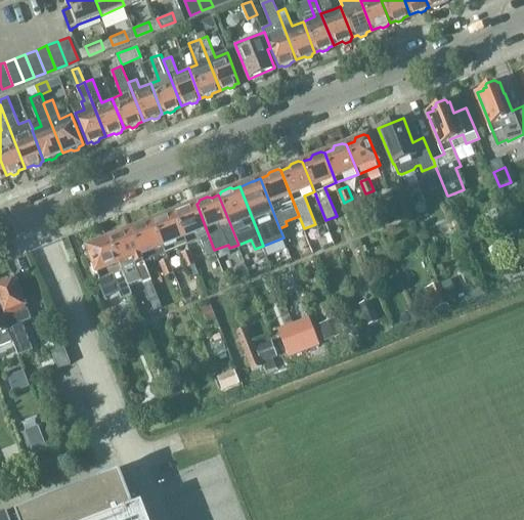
[(215,251),(208,233),(197,204),(190,207),(185,206),(178,209),(175,212),(187,243),(200,237),(208,257),(216,253),(215,251)]
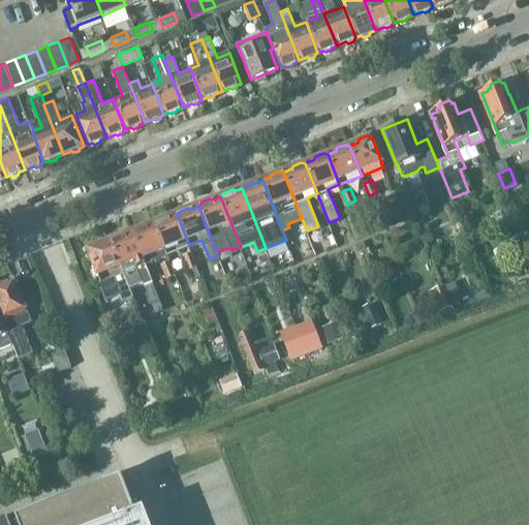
[(166,253),(189,245),(177,214),(169,217),(165,216),(158,219),(156,222),(155,223),(166,253)]
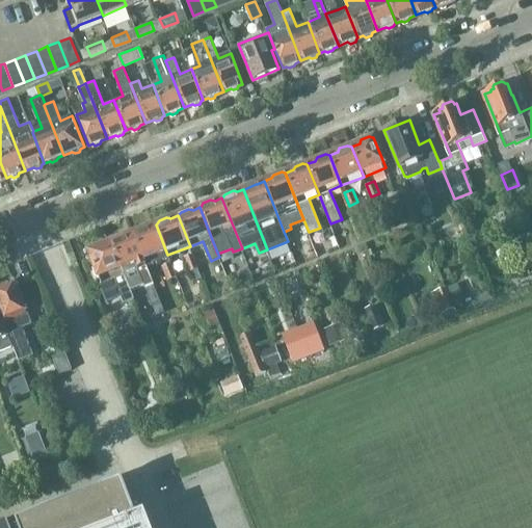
[(135,233),(133,234),(145,264),(167,255),(156,225),(149,227),(144,227),(137,229),(135,233)]
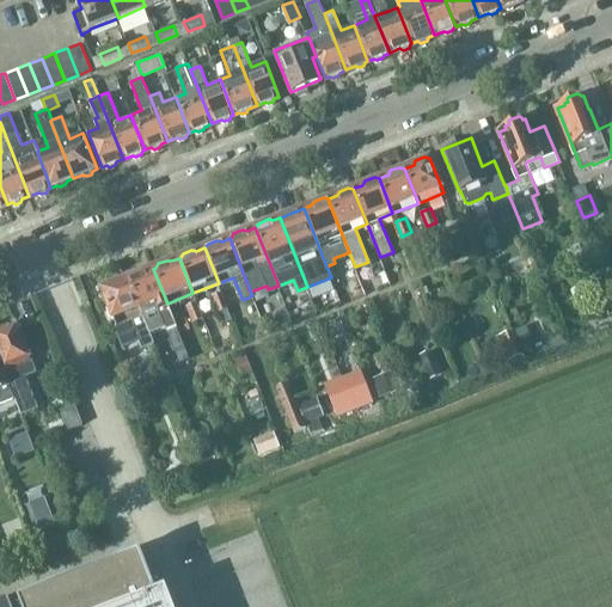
[(129,279),(128,279),(142,313),(150,331),(165,325),(166,330),(177,326),(167,304),(153,269),(145,271),(140,270),(132,274),(129,279)]
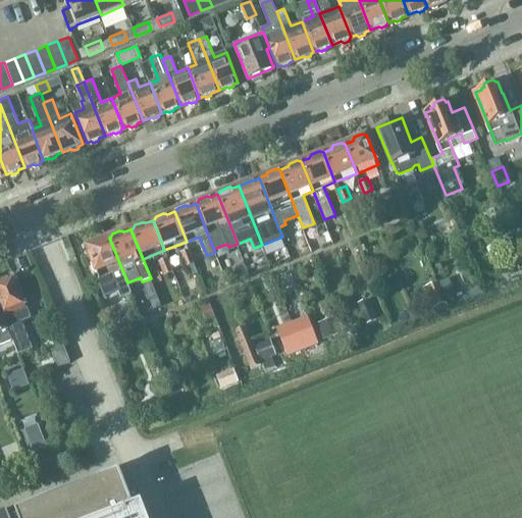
[(521,248),(516,232),(508,236),(520,267),(521,266),(521,248)]
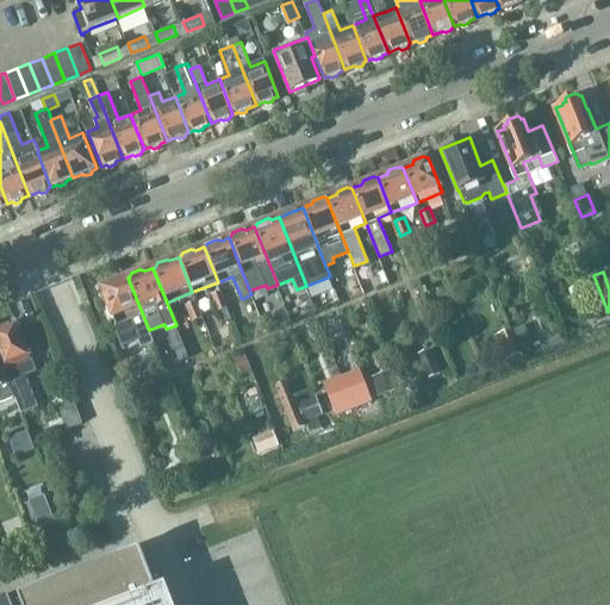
[(116,280),(101,285),(110,306),(106,307),(110,313),(114,317),(117,323),(114,328),(119,337),(136,331),(138,338),(142,347),(154,342),(149,330),(142,312),(128,278),(120,281),(116,280)]
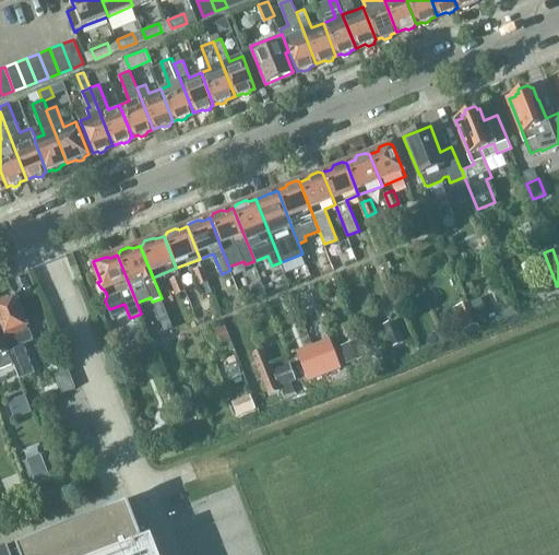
[(203,267),(194,270),(199,283),(209,280),(203,267)]
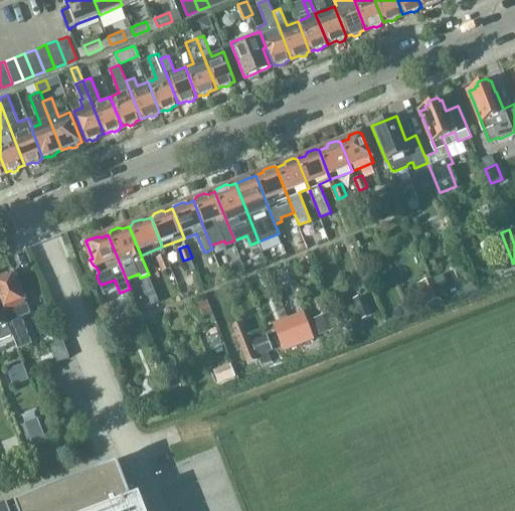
[(165,253),(157,258),(162,270),(170,266),(165,253)]
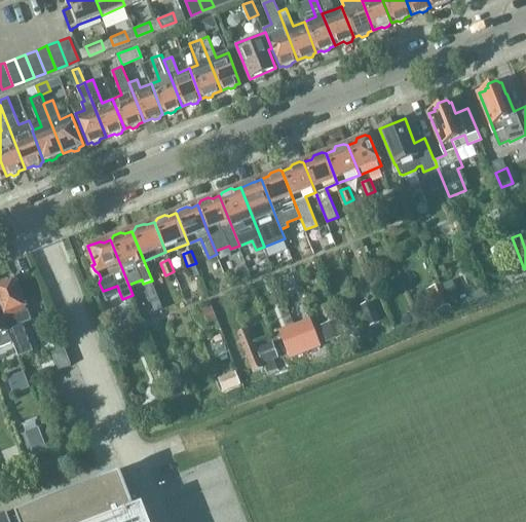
[(0,306),(3,313),(9,330),(13,340),(19,355),(32,349),(22,323),(31,319),(15,281),(16,280),(14,276),(11,278),(10,276),(0,280),(0,306)]
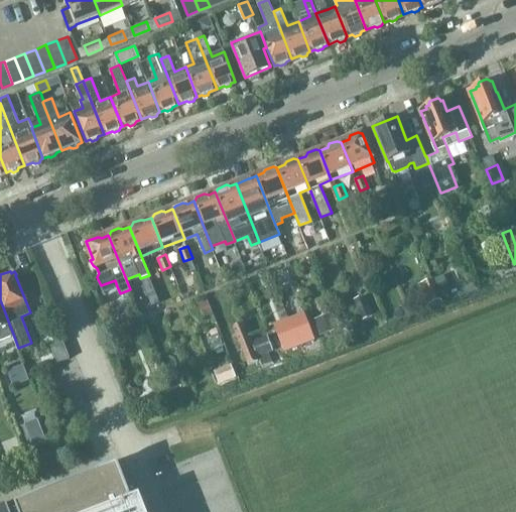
[(33,273),(22,278),(26,289),(38,285),(33,273)]
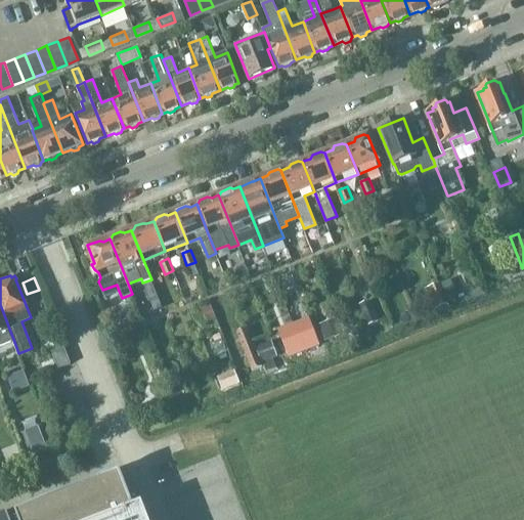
[(449,277),(441,282),(446,292),(454,289),(449,277)]
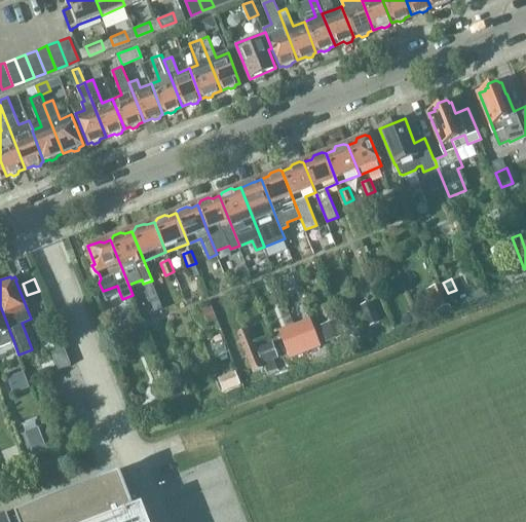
[(440,283),(428,287),(437,307),(448,302),(440,283)]
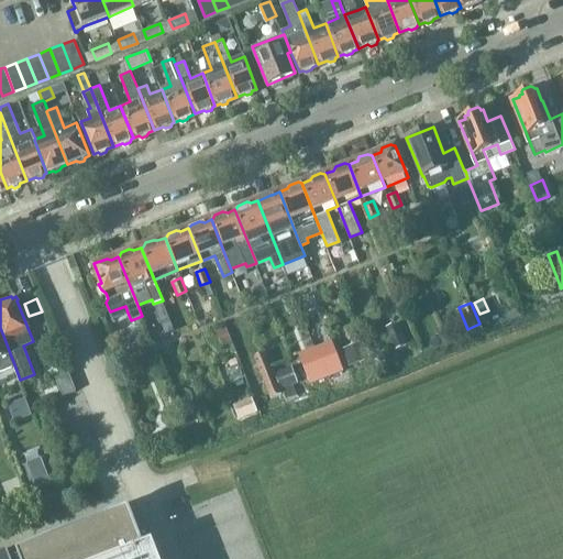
[(397,320),(386,325),(395,347),(406,342),(397,320)]
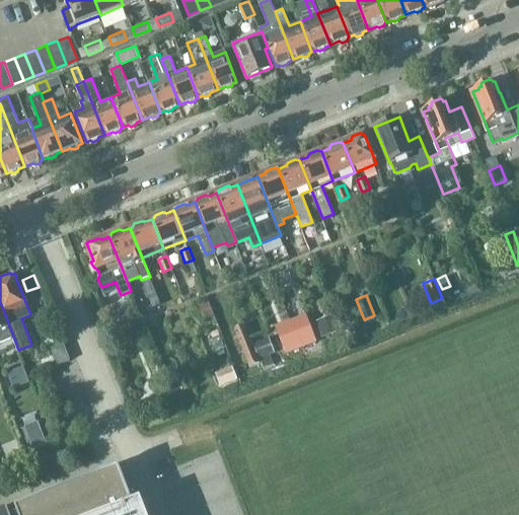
[(209,300),(201,303),(206,315),(213,312),(209,300)]
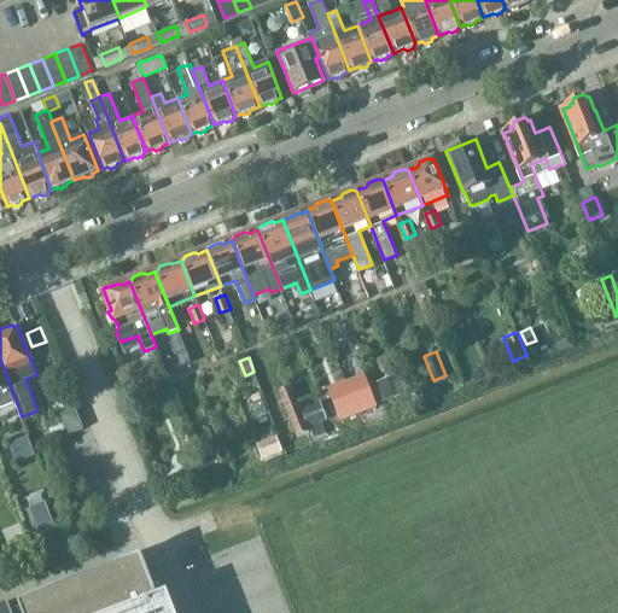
[(0,406),(16,400),(11,387),(4,368),(0,360),(0,406)]
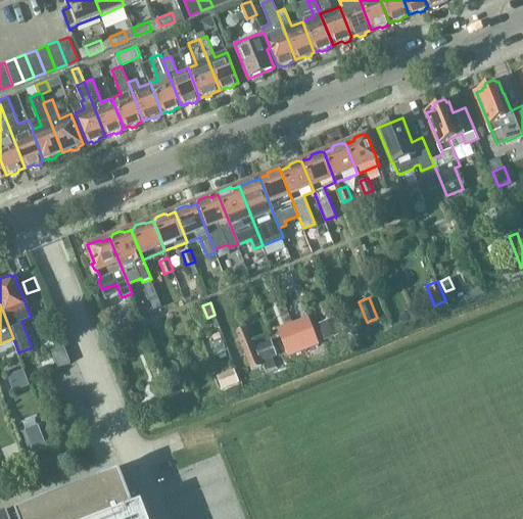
[(337,316),(319,323),(324,336),(342,329),(337,316)]
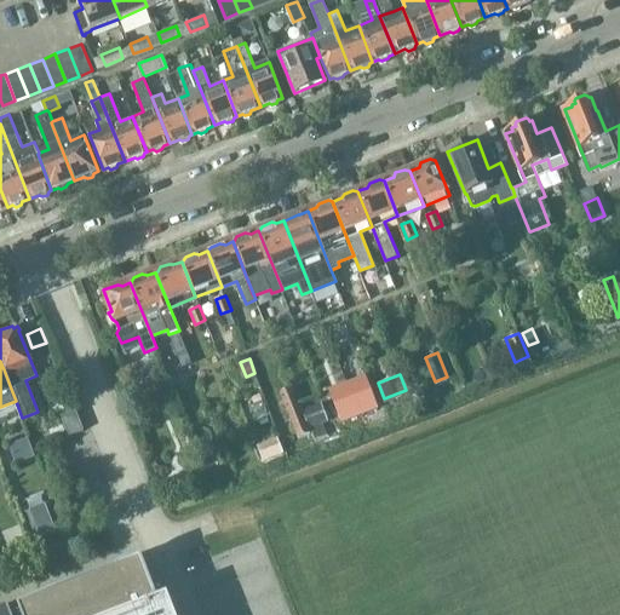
[(291,385),(280,389),(297,434),(308,429),(291,385)]
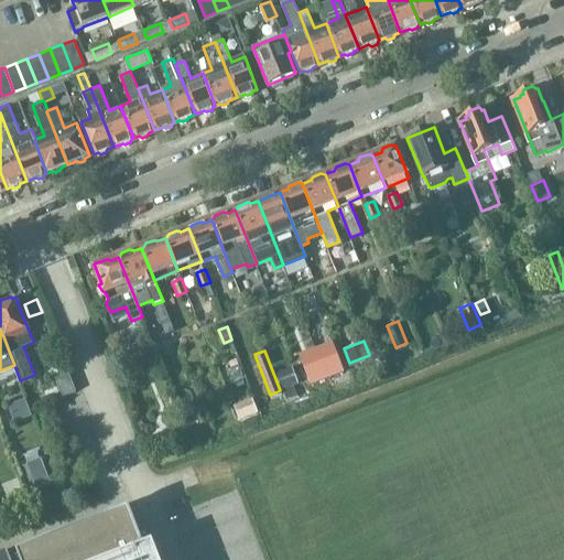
[(337,353),(321,359),(327,376),(344,369),(337,353)]
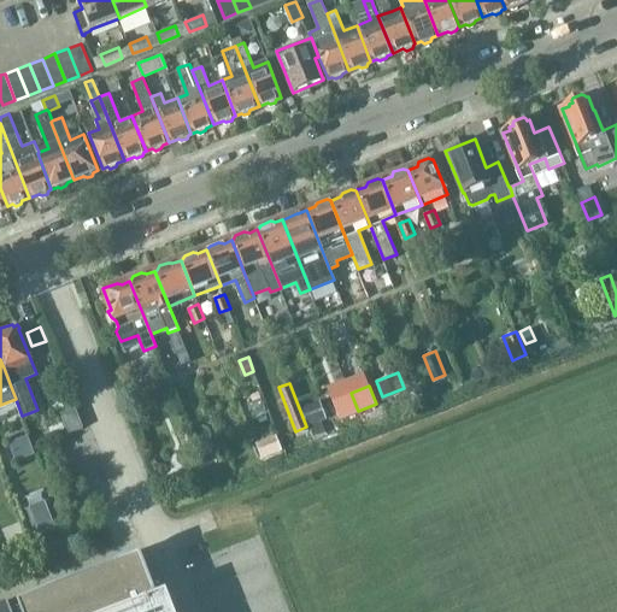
[(351,393),(333,400),(340,418),(358,411),(351,393)]
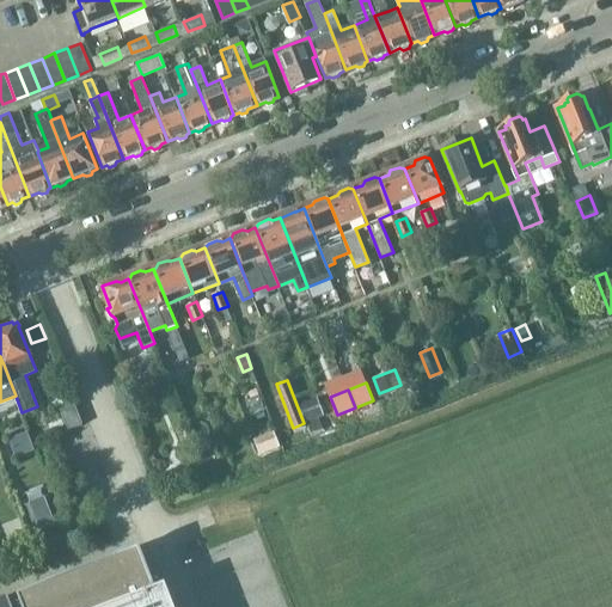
[(251,396),(245,398),(250,409),(263,404),(258,392),(251,396)]
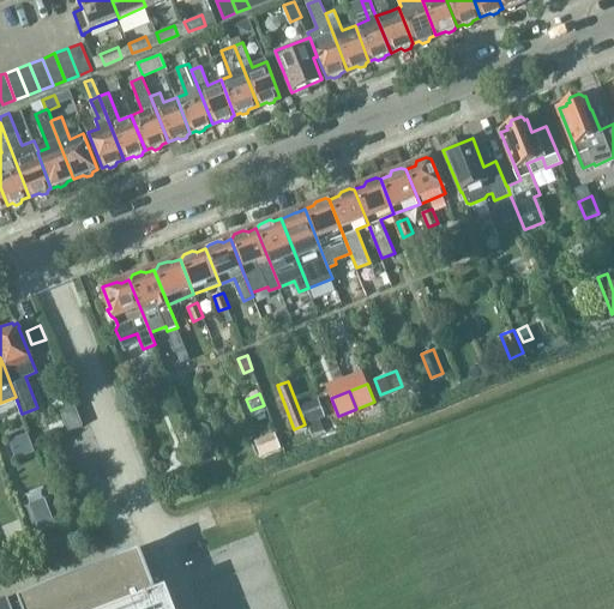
[(317,397),(300,404),(307,421),(311,432),(323,427),(318,416),(324,414),(317,397)]
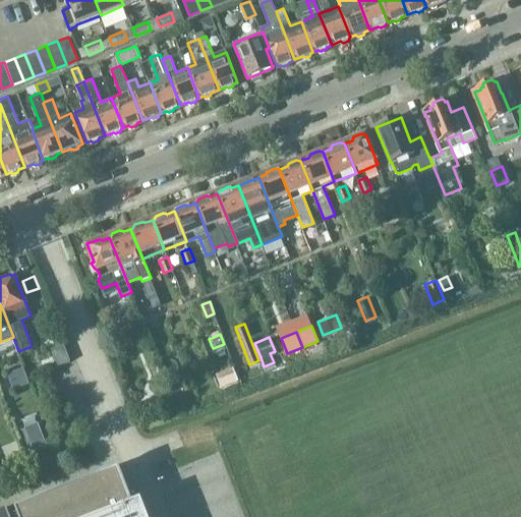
[(232,367),(217,374),(222,385),(237,379),(232,367)]
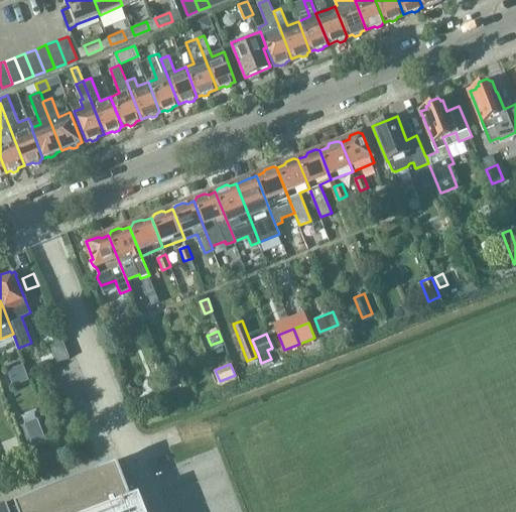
[(185,370),(177,373),(182,385),(190,382),(185,370)]
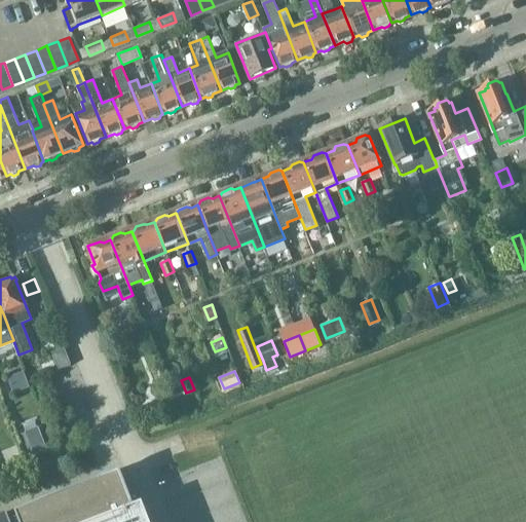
[(160,398),(136,407),(140,418),(164,409),(160,398)]
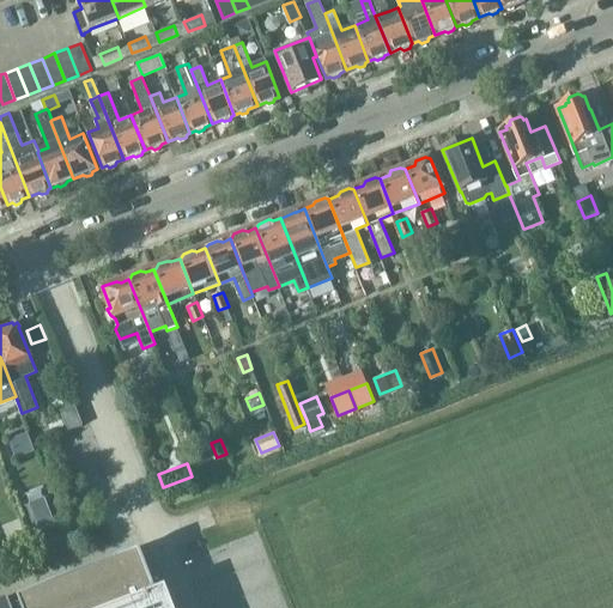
[(52,506),(30,515),(37,533),(59,524),(52,506)]
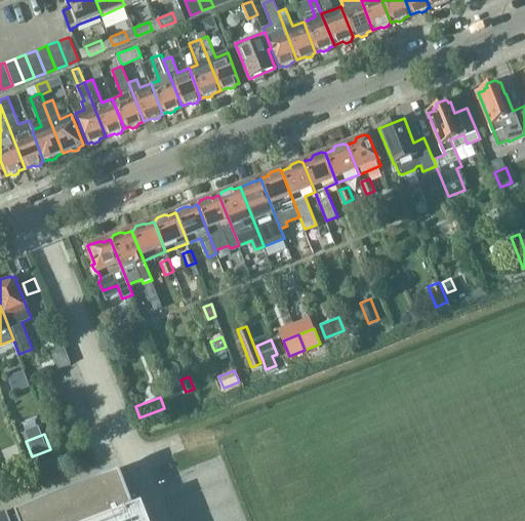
[(120,472),(67,492),(15,513),(17,518),(9,520),(7,516),(0,518),(0,520),(148,520),(143,506),(134,509),(120,472)]
